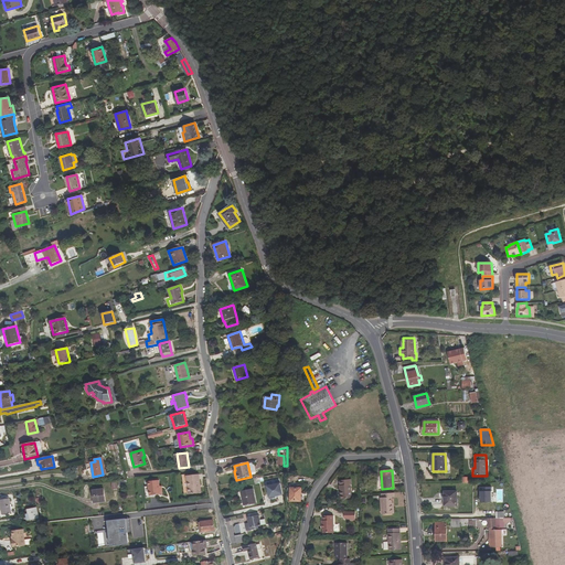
[(189,494),(200,493),(200,486),(200,480),(199,480),(198,475),(187,476),(189,494)]
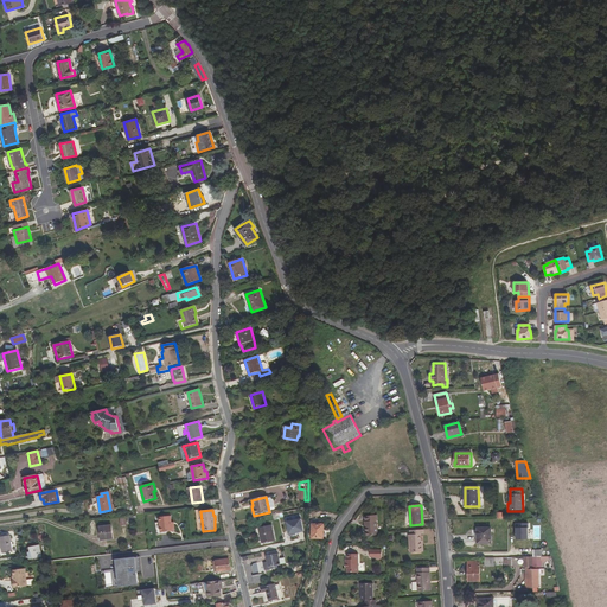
[(378,536),(376,522),(378,521),(377,515),(366,516),(366,522),(368,529),(366,529),(366,537),(378,536)]
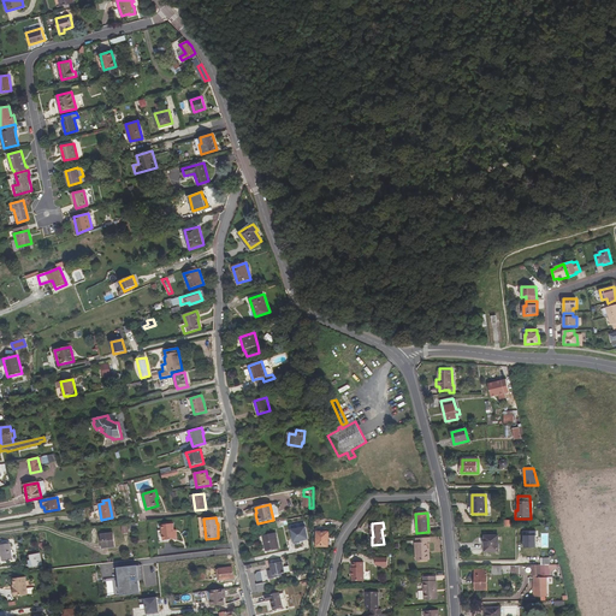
[(175,531),(173,523),(161,525),(163,529),(164,540),(178,539),(177,531),(175,531)]
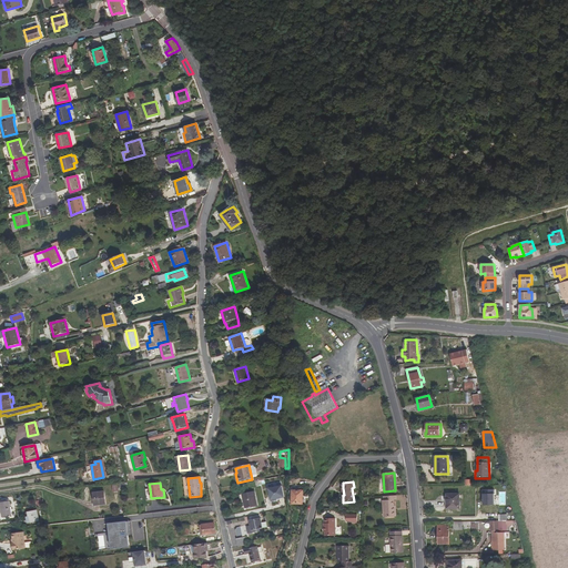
[(282,486),(269,488),(271,500),(285,497),(282,486)]
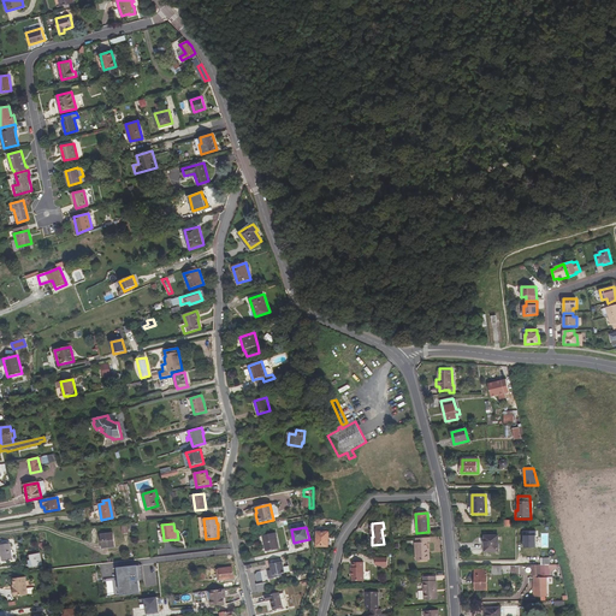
[(317,546),(329,548),(329,532),(317,532),(317,546)]
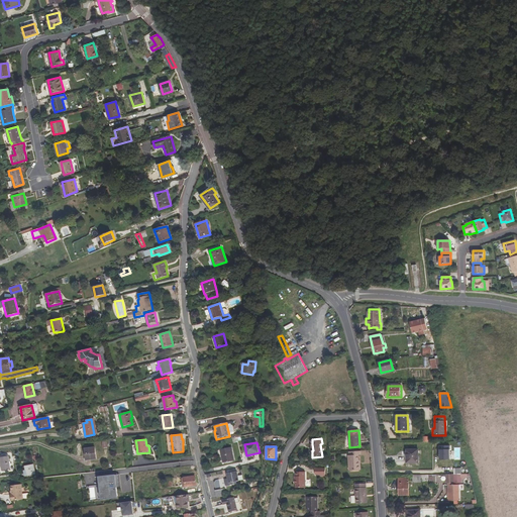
[(439,459),(450,459),(450,446),(440,446),(440,450),(439,450),(439,459)]
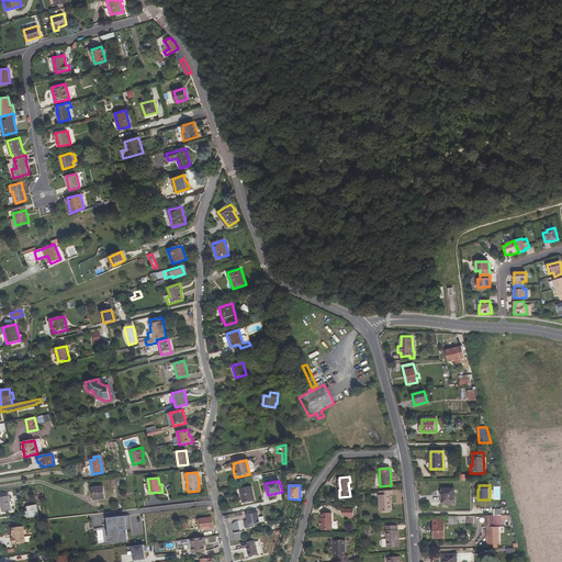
[(92,489),(94,501),(104,498),(103,486),(92,489)]
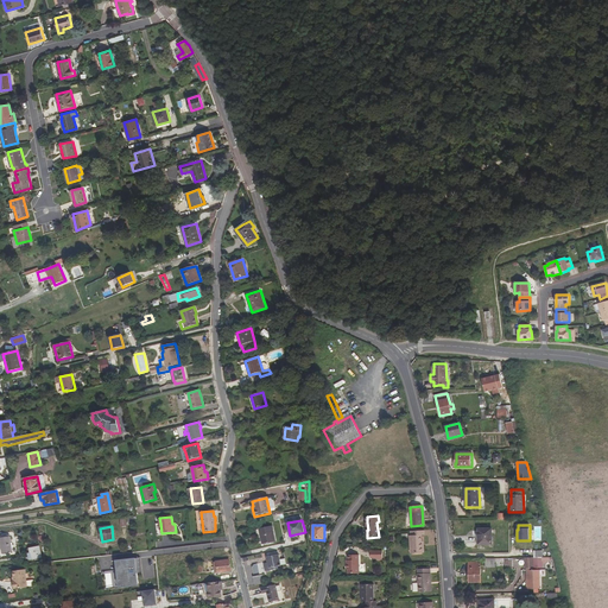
[(259,529),(263,545),(276,542),(272,526),(259,529)]
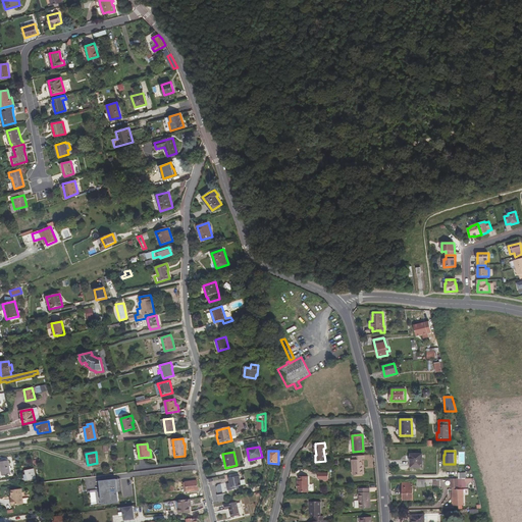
[(411,455),(411,468),(422,468),(422,454),(411,455)]
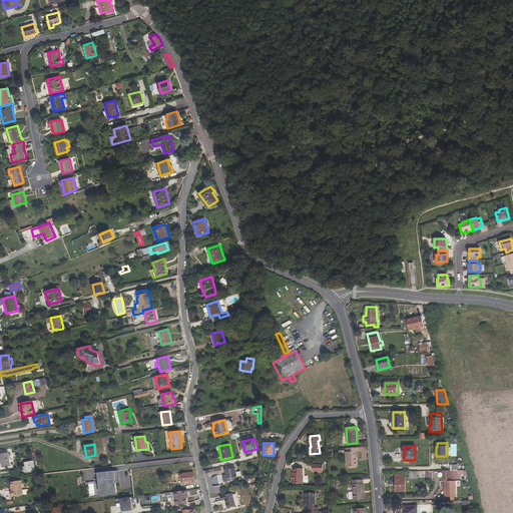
[(347,449),(347,452),(346,452),(347,467),(358,467),(358,461),(357,461),(356,457),(356,452),(358,452),(358,448),(347,449)]
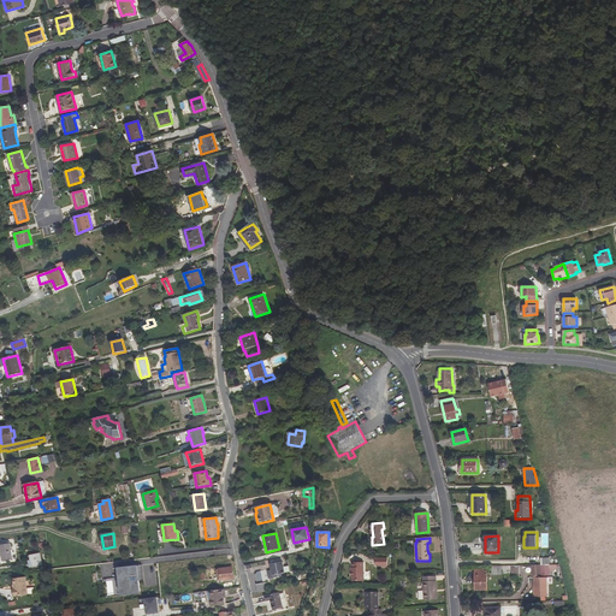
[(13,560),(10,544),(0,545),(3,561),(13,560)]
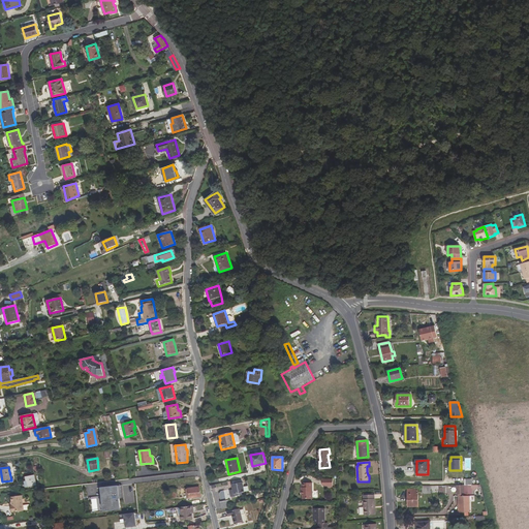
[(36,485),(34,475),(26,477),(27,480),(25,481),(26,487),(36,485)]
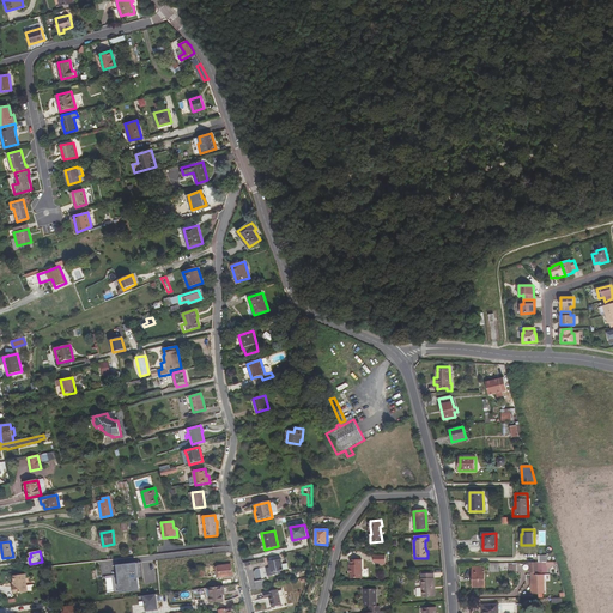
[(547,565),(551,565),(551,563),(548,563),(548,558),(539,558),(539,563),(530,563),(530,572),(547,572),(547,565)]
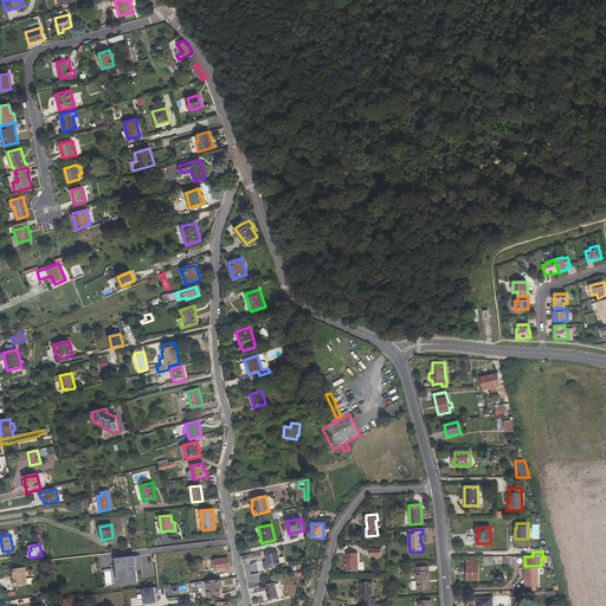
[(264,562),(265,569),(281,567),(278,553),(266,555),(268,561),(264,562)]
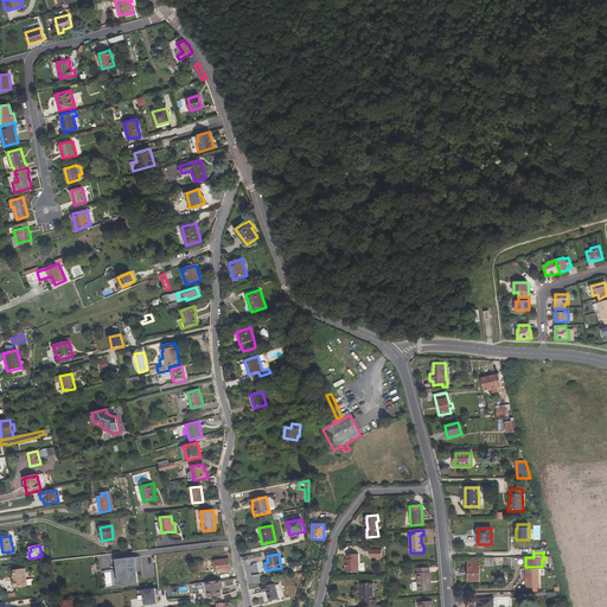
[(347,569),(347,573),(359,573),(358,554),(347,555),(347,560),(346,560),(346,569),(347,569)]
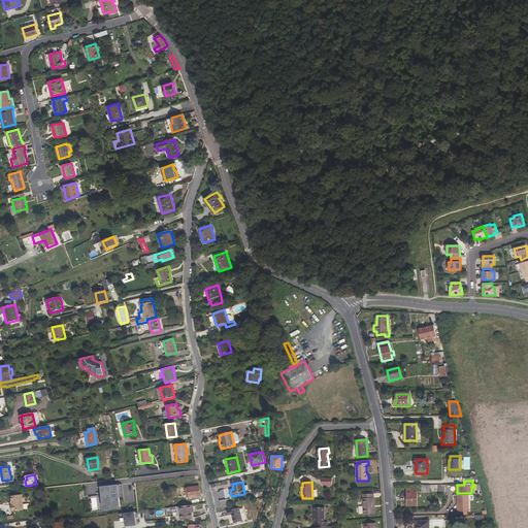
[(112,507),(120,506),(119,498),(118,485),(102,487),(105,508),(112,507)]
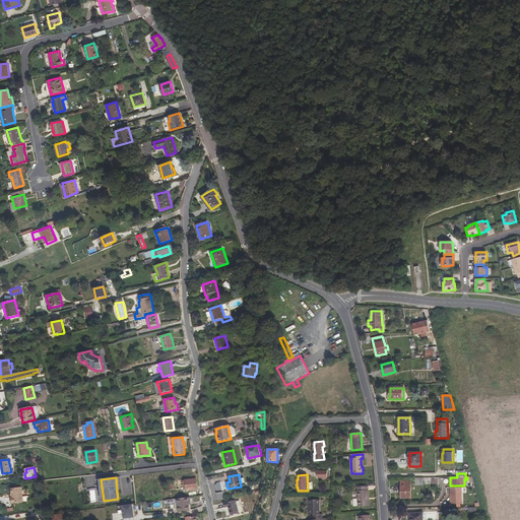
[(104,501),(101,479),(99,479),(102,503),(112,502),(111,500),(104,501)]
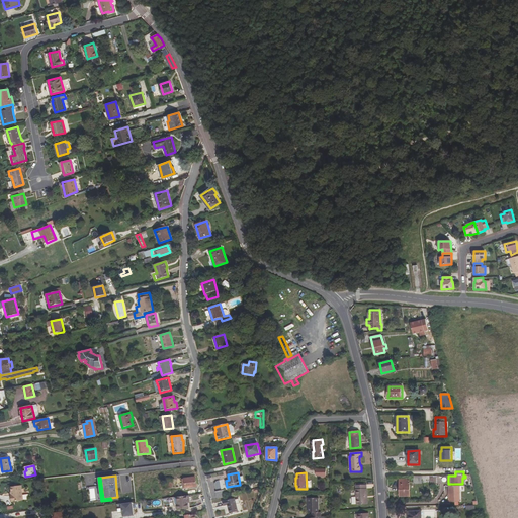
[(182,479),(183,489),(196,487),(195,478),(182,479)]
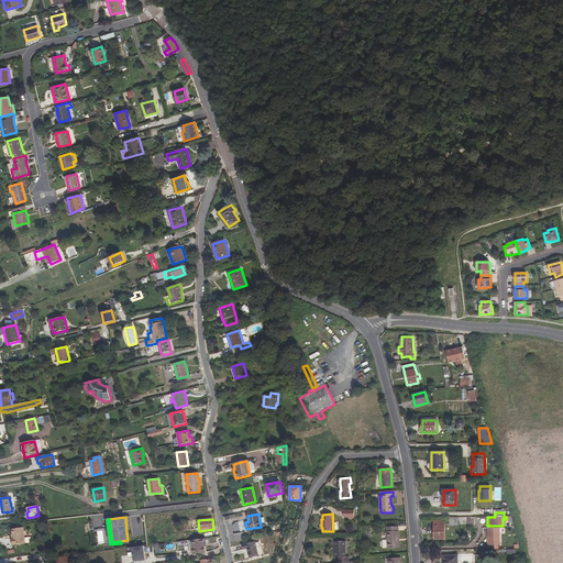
[(433,521),(434,540),(445,539),(445,520),(433,521)]
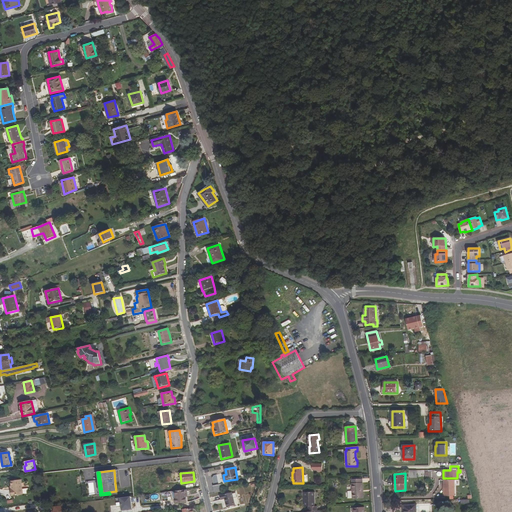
[(21,479),(10,481),(12,490),(10,490),(11,496),(23,494),(21,479)]
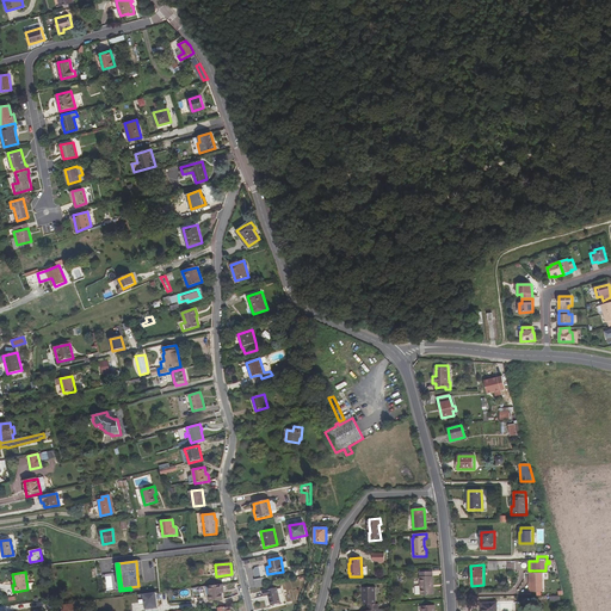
[(420,572),(420,596),(434,594),(433,572),(429,572),(420,572)]
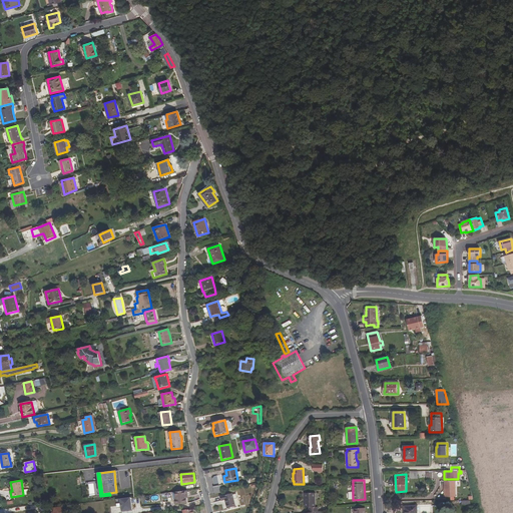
[(444,493),(444,497),(456,497),(456,481),(446,482),(446,493),(444,493)]
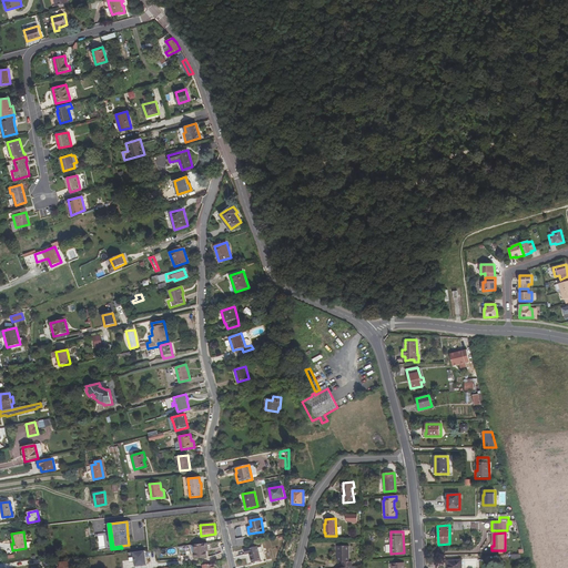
[(245,537),(236,539),(239,547),(246,545),(245,537)]
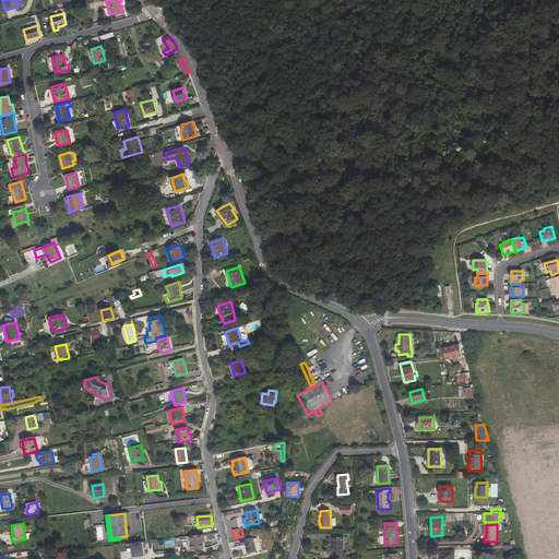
[(187,537),(188,545),(192,545),(192,549),(204,548),(203,543),(202,535),(187,537)]
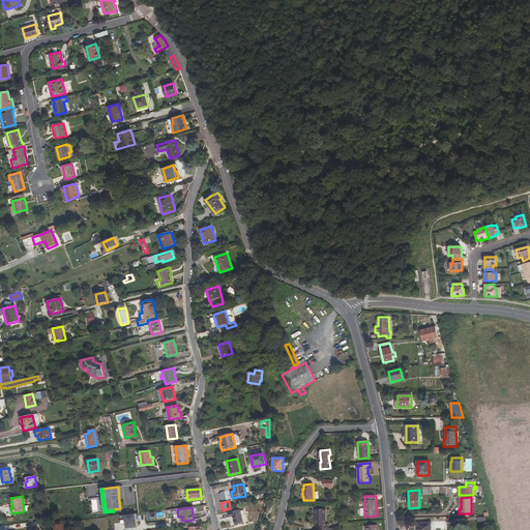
[(326,524),(325,509),(315,509),(315,525),(319,525),(319,529),(326,529),(328,529),(328,524),(326,524)]
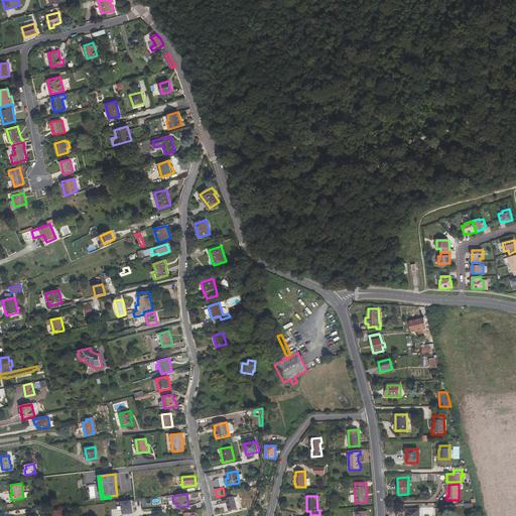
[(237,509),(234,497),(222,500),(223,504),(227,503),(229,511),(237,509)]
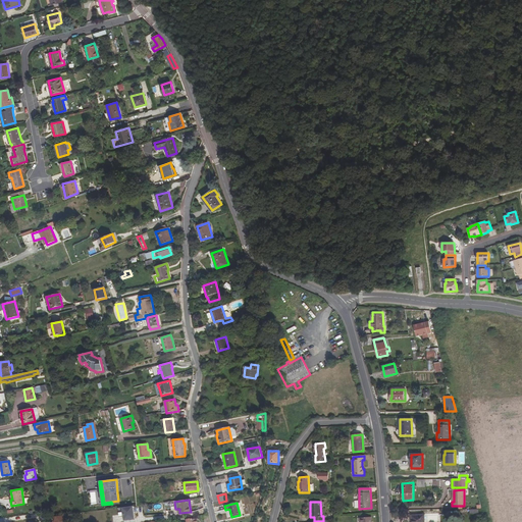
[(135,519),(133,507),(118,508),(118,517),(122,517),(123,516),(124,520),(135,519)]
